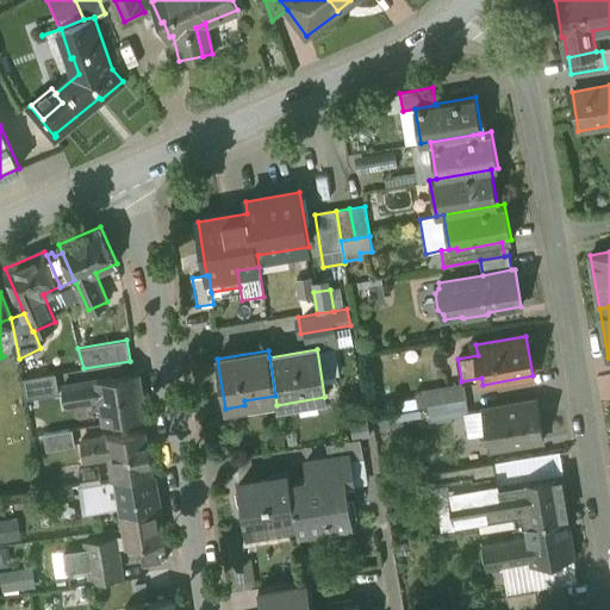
[(56,373),(23,379),(25,399),(60,394),(56,373)]
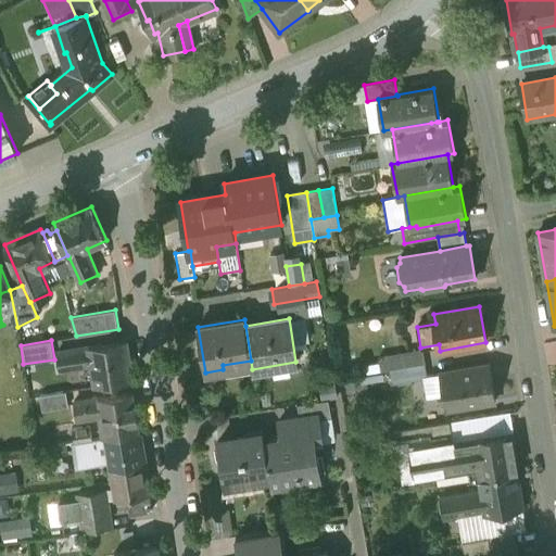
[(125,341),(57,352),(60,370),(91,365),(92,373),(93,373),(96,386),(131,380),(125,341)]
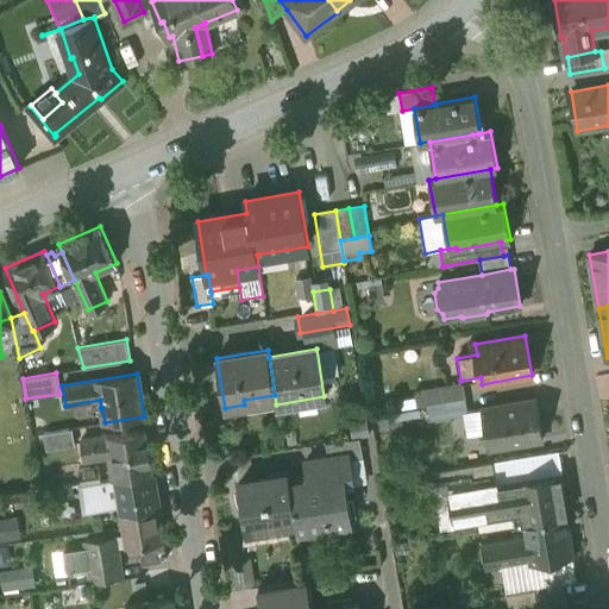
[(463,384),(439,388),(441,403),(465,399),(463,384)]
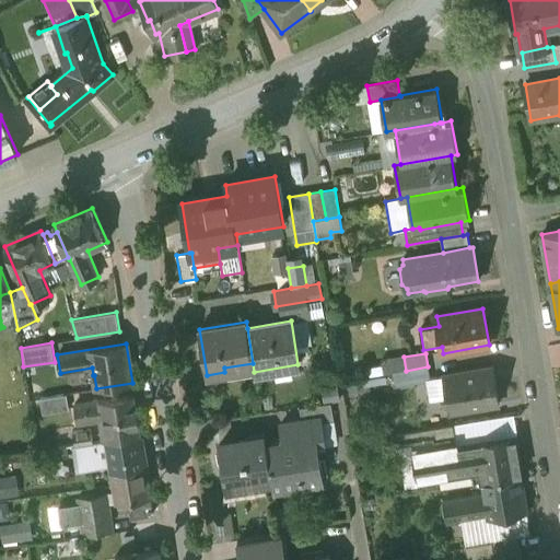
[(401,371),(406,371),(404,357),(382,359),(385,374),(401,371)]
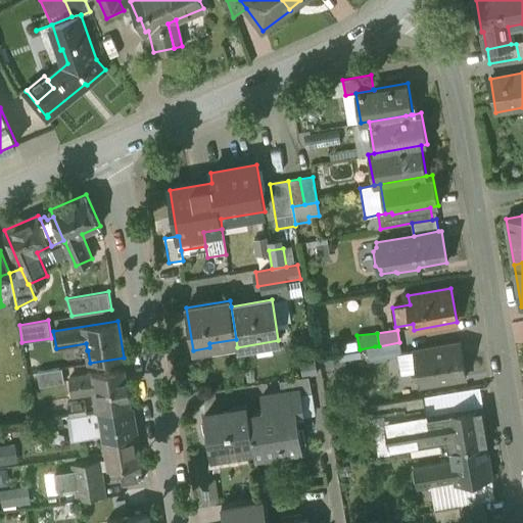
[(379,346),(375,346),(378,359),(402,355),(399,342),(379,346)]
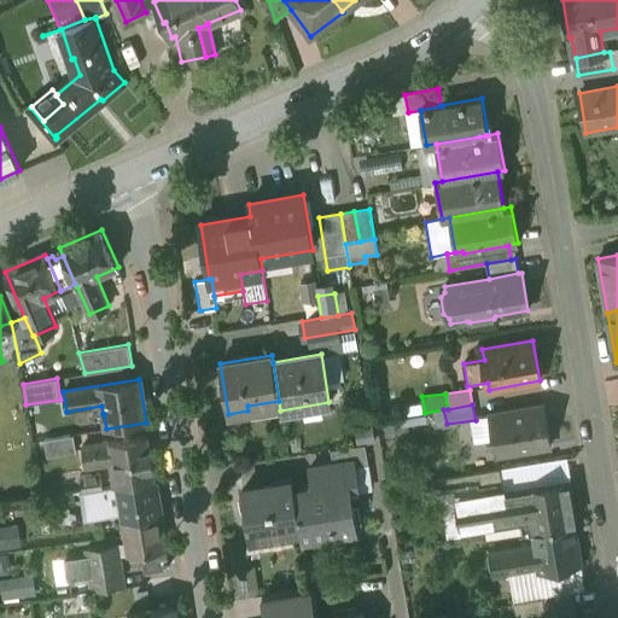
[(544,406),(489,415),(496,455),(551,445),(544,406)]
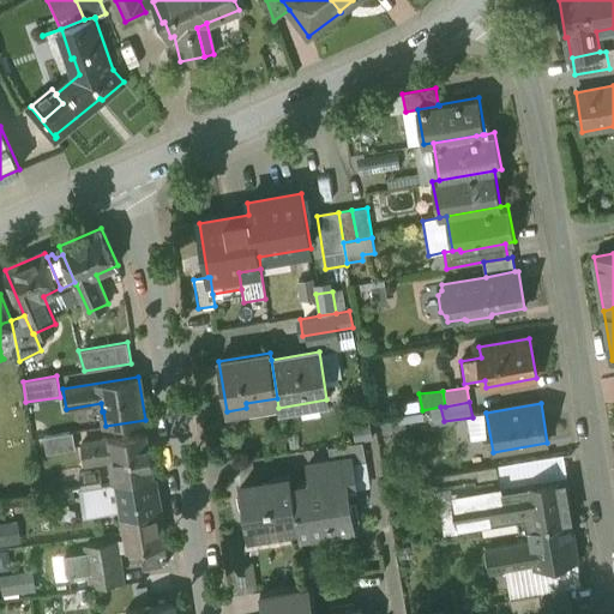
[(73,432),(44,435),(47,452),(76,447),(73,432)]
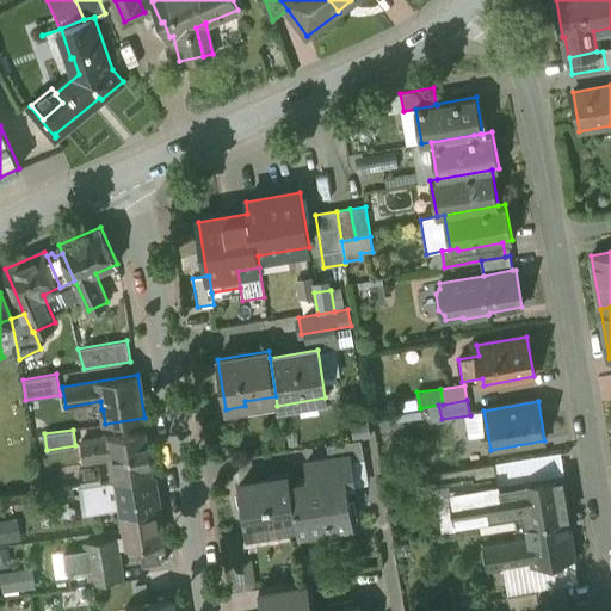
[(147,431),(107,437),(81,440),(85,461),(111,457),(115,480),(153,474),(154,474),(147,431)]
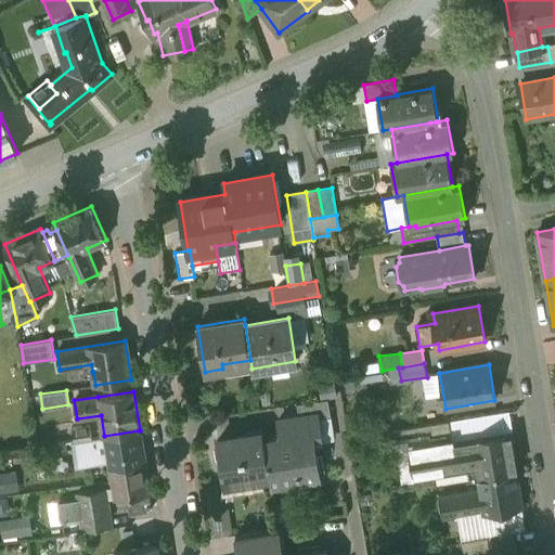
[(327,400),(296,404),(298,417),(318,415),(318,420),(331,417),(327,400)]
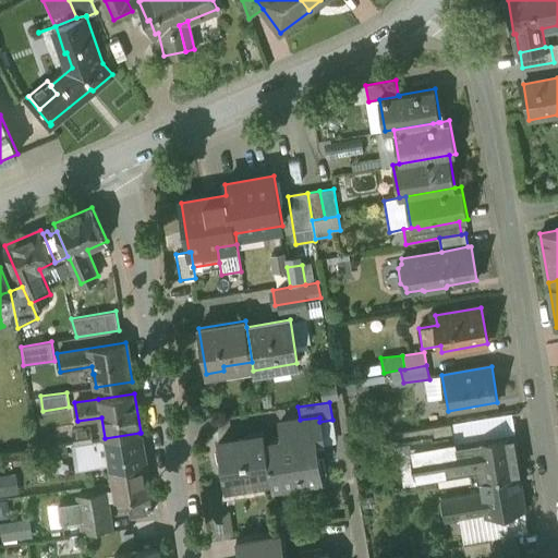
[(451,423),(456,447),(512,437),(508,413),(451,423)]
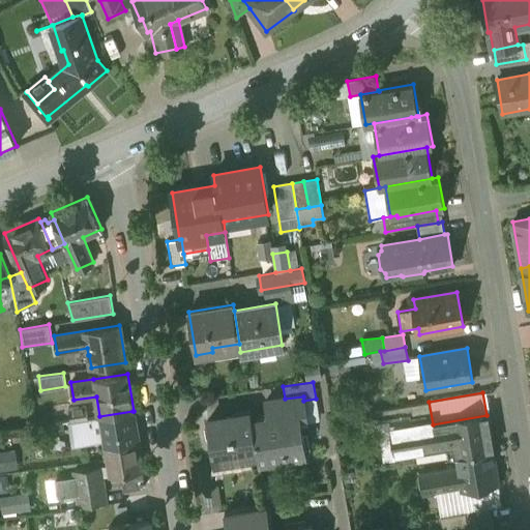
[(285,399),(265,402),(268,419),(252,421),(258,454),(259,463),(305,455),(299,416),(303,416),(304,417),(306,417),(303,401),(303,396),(285,399)]
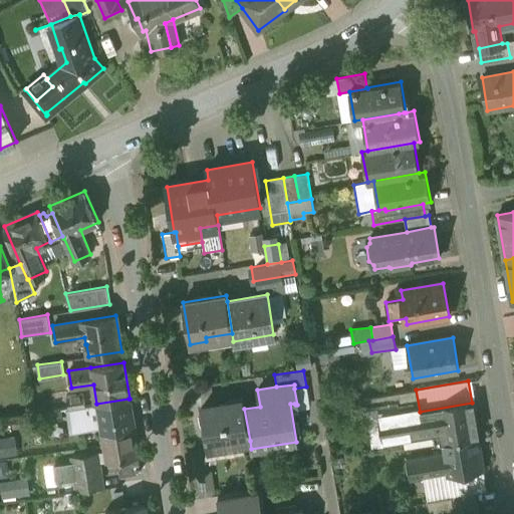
[(306,387),(294,389),(297,405),(298,410),(310,408),(306,387)]
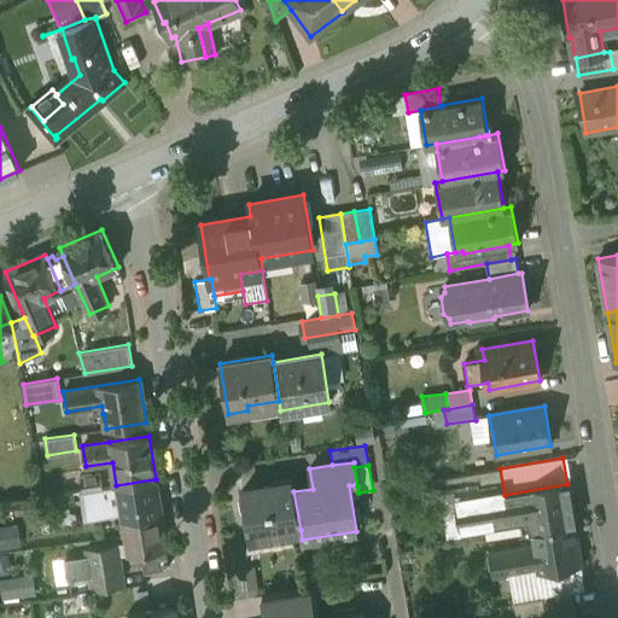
[(500,468),(437,479),(442,506),(458,502),(505,495),(500,468)]
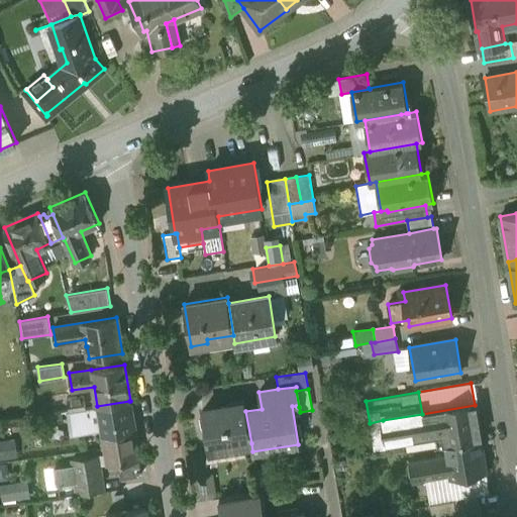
[(69,398),(61,399),(52,400),(54,412),(62,411),(69,410),(79,409),(86,407),(84,395),(69,397),(69,398)]
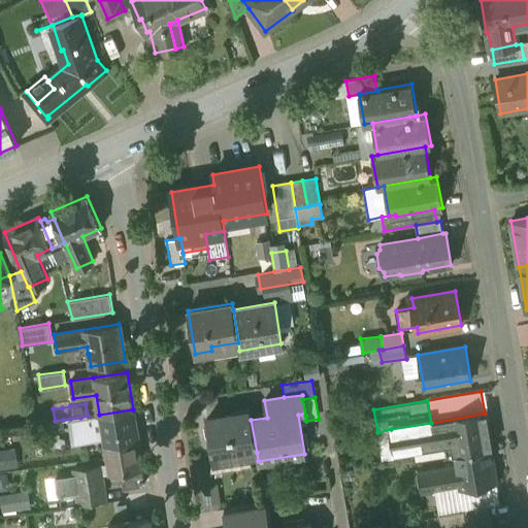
[(88,416),(80,418),(83,426),(85,439),(103,436),(104,443),(137,438),(132,409),(99,415),(88,416)]
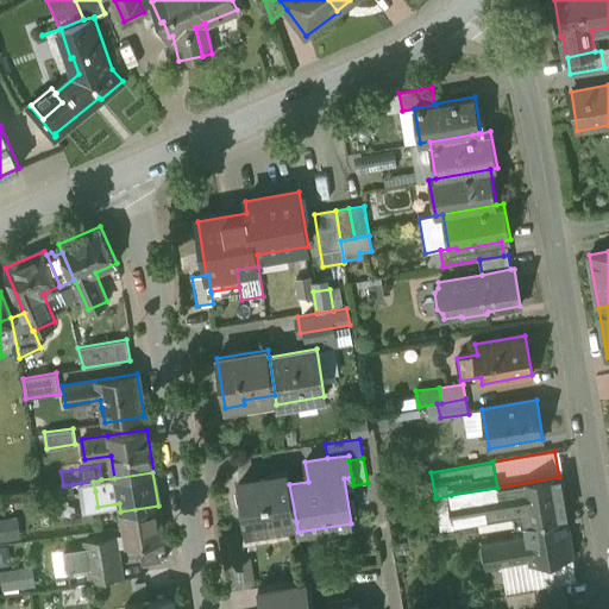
[(288,476),(239,483),(246,531),(249,531),(248,528),(265,525),(267,527),(296,522),(289,484),(288,476)]
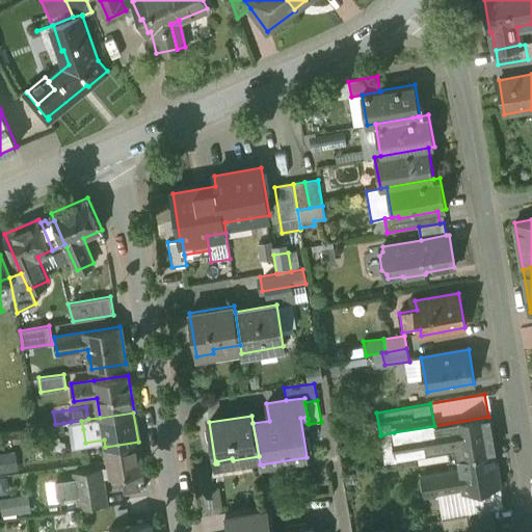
[(434,426),(394,432),(398,455),(455,446),(457,457),(495,451),(488,417),(434,426)]
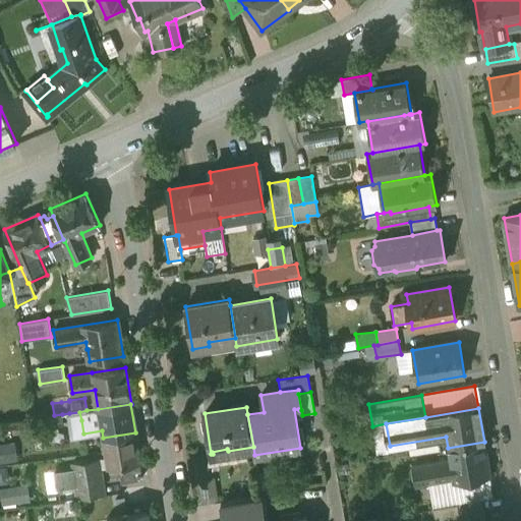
[(79,412),(69,413),(70,423),(81,420),(79,412)]
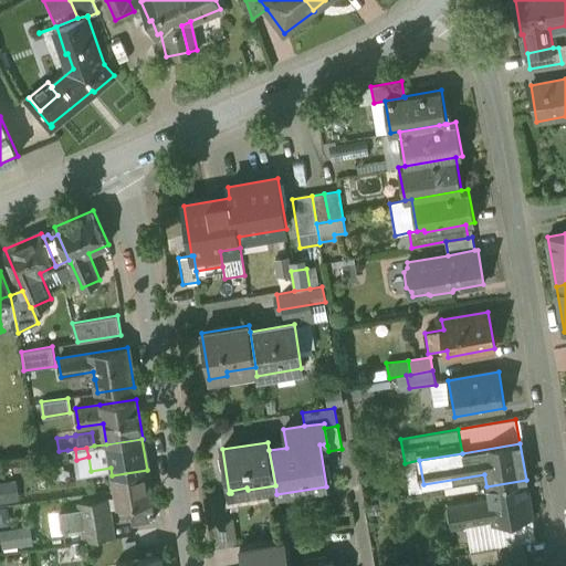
[(67,450),(59,451),(60,460),(69,459),(67,450)]
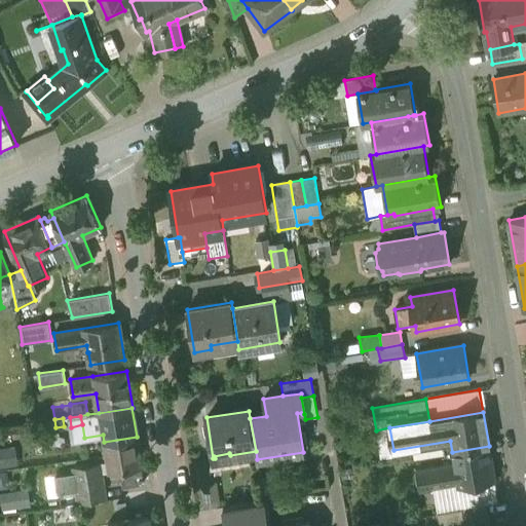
[(393,450),(389,427),(376,430),(380,458),(413,453),(413,459),(452,452),(450,441),(393,450)]
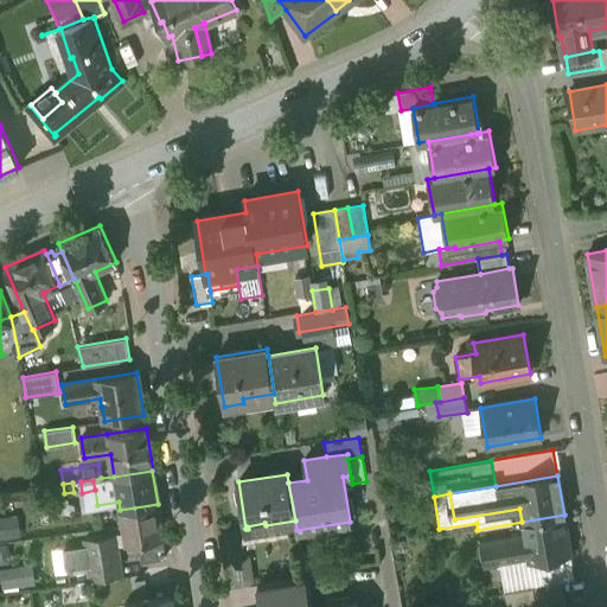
[(158,504),(120,510),(125,543),(139,542),(141,560),(166,556),(158,504)]
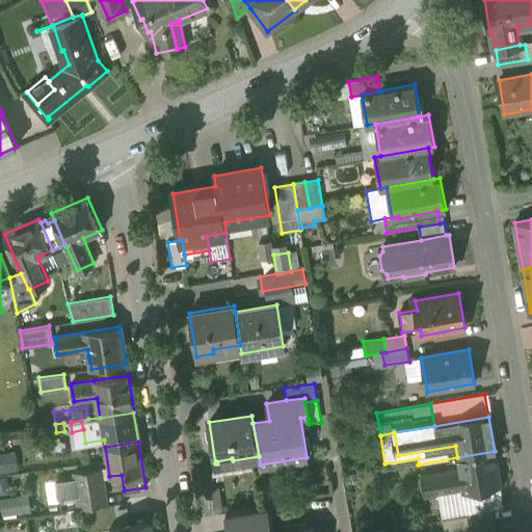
[(495,451),(457,457),(459,470),(421,477),(425,497),(437,495),(463,490),(463,493),(500,486),(495,451)]
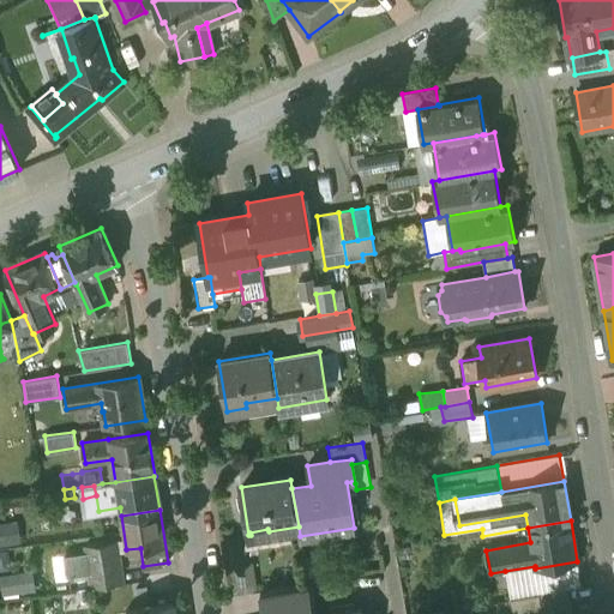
[(116,539),(86,543),(92,585),(122,581),(116,539)]
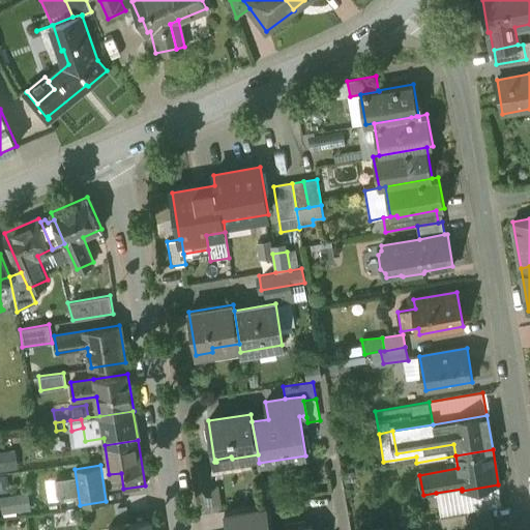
[(462,491),(462,489),(436,493),(441,518),(445,517),(444,506),(466,502),(468,512),(490,509),(503,507),(498,484),(462,491)]
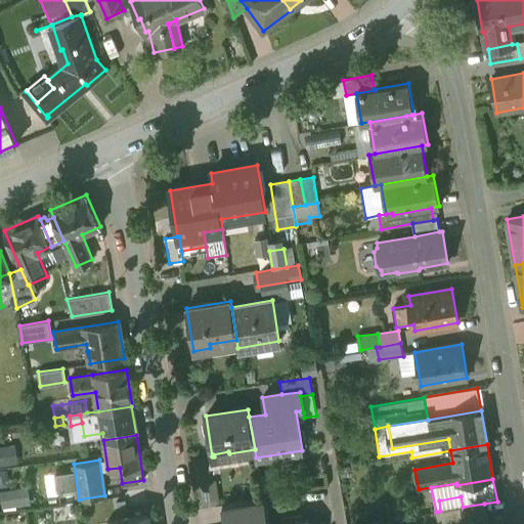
[(215,486),(198,489),(200,503),(217,499),(215,486)]
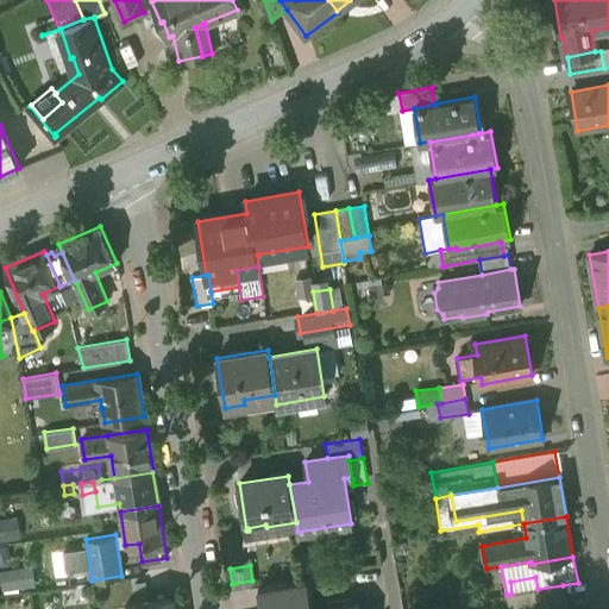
[(16,569),(18,586),(35,585),(32,566),(16,569)]
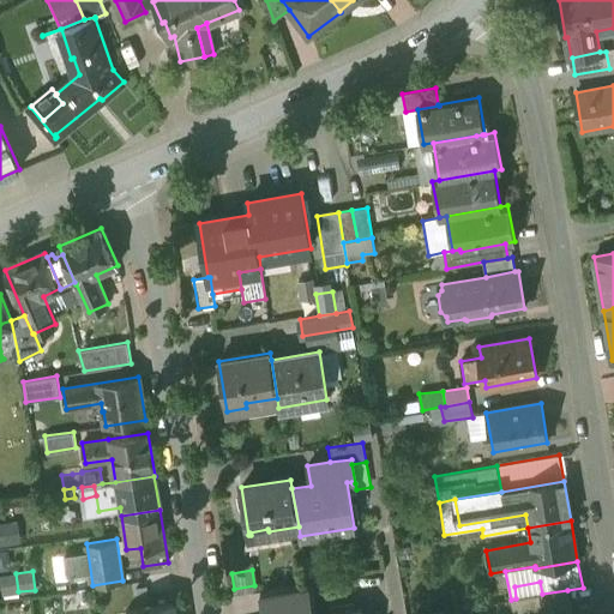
[(18,591),(16,573),(1,576),(4,594),(18,591)]
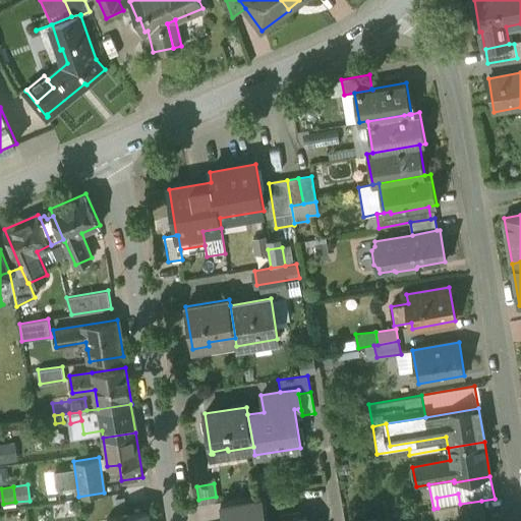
[(458,494),(437,498),(438,508),(457,505),(460,504),(458,494)]
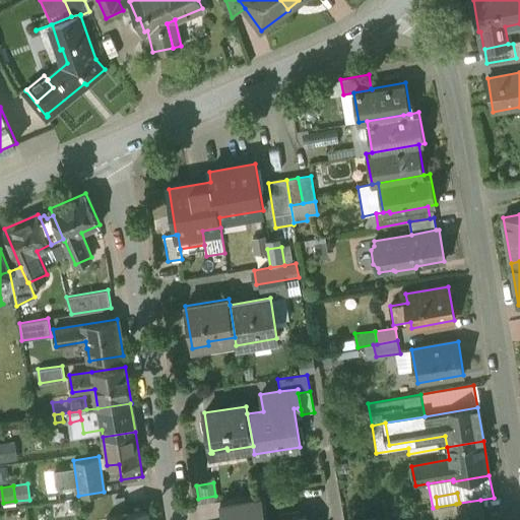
[(261,494),(220,500),(223,519),(230,519),(265,515),(261,494)]
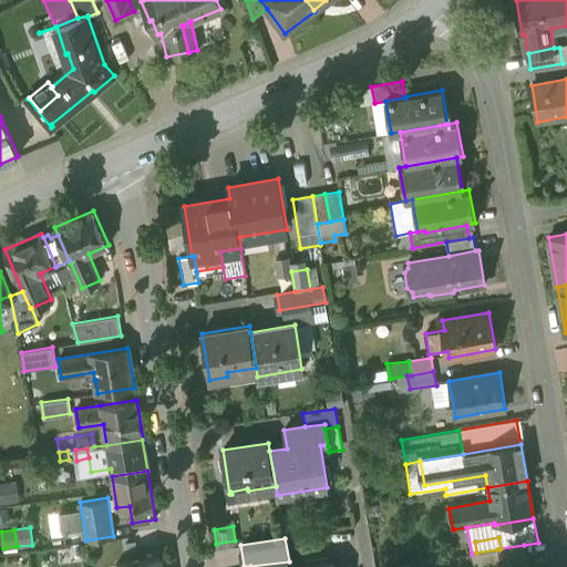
[(501,548),(497,549),(501,563),(526,558),(524,545),(501,548)]
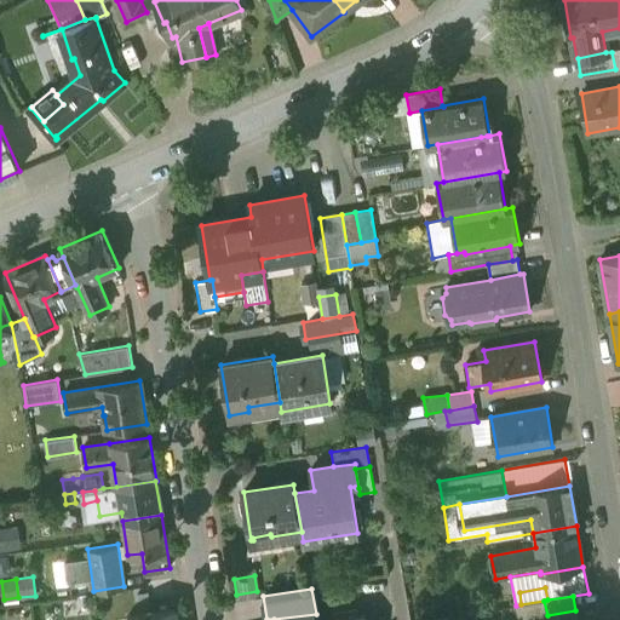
[(521,604),(516,606),(517,619),(522,619),(547,615),(544,601),(521,604)]
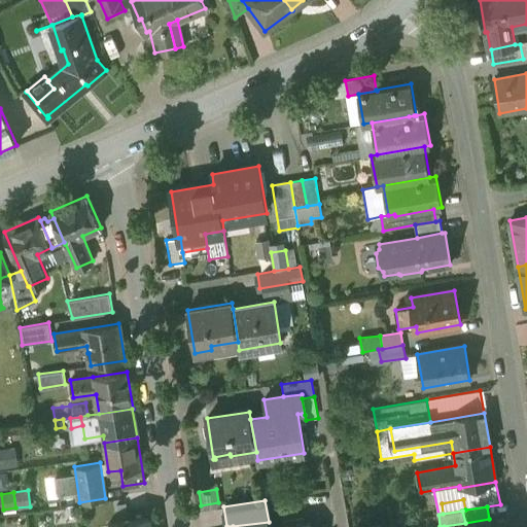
[(150,526),(149,517),(131,520),(108,524),(109,526),(150,526)]
